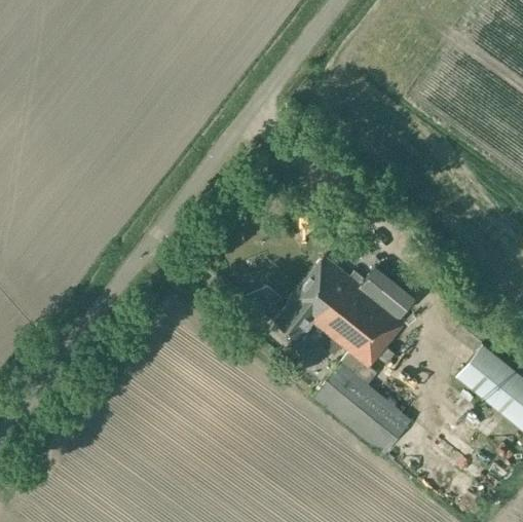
[(313,397),(385,455),(412,421),(368,386),(378,374),(370,368),(406,323),(402,319),(363,288),(361,286),(365,280),(356,272),(350,277),(325,257),(288,302),(290,304),(275,323),(297,340),(303,332),(307,335),(312,329),(308,326),(311,322),(349,352),(341,364),(340,363),(313,397)]
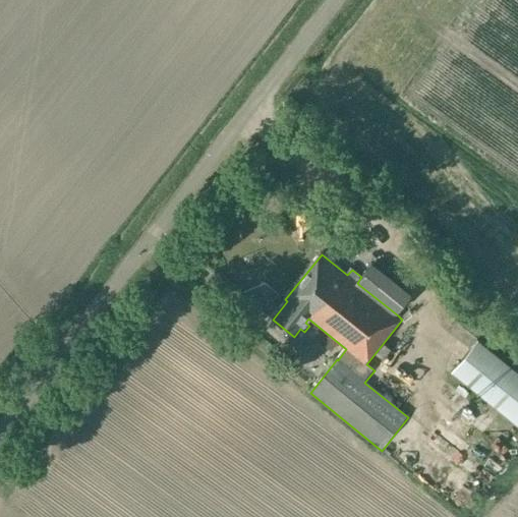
[(373,268),(359,285),(398,316),(412,298),(373,268)]
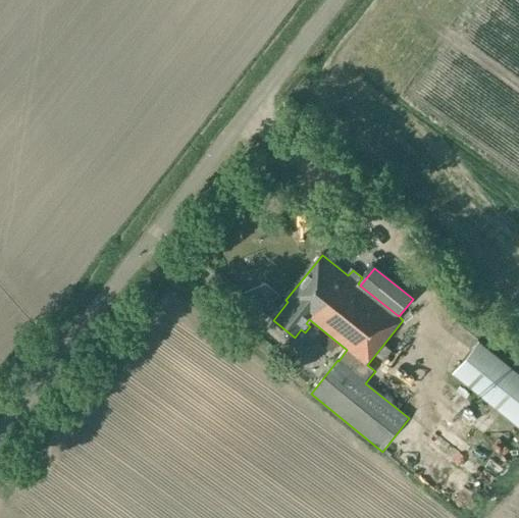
[(453,373),(518,427),(518,375),(478,342),(453,373)]
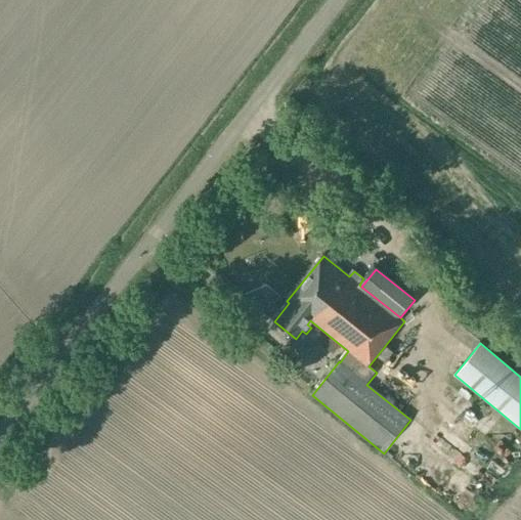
[(428,430),(435,435),(441,428),(433,422),(428,430)]
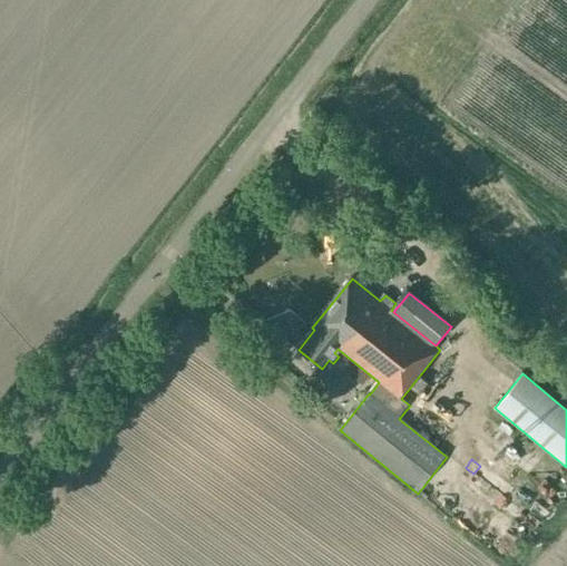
[(486,501),(496,491),(480,476),(470,485),(486,501)]
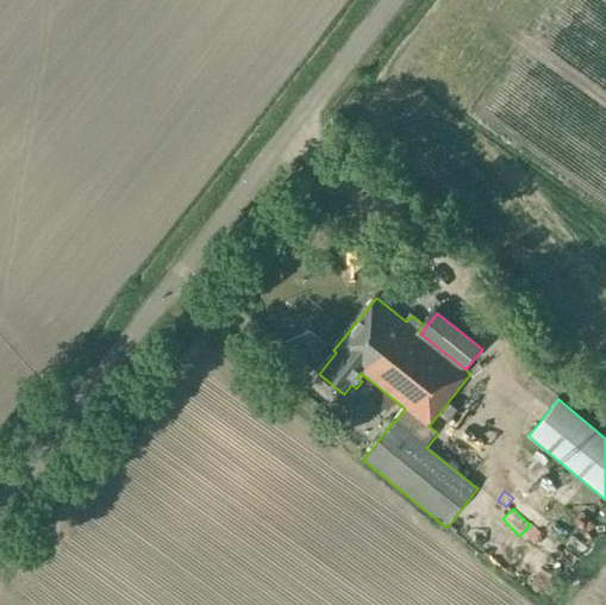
[(575,586),(554,604),(579,604),(587,598),(575,586)]
